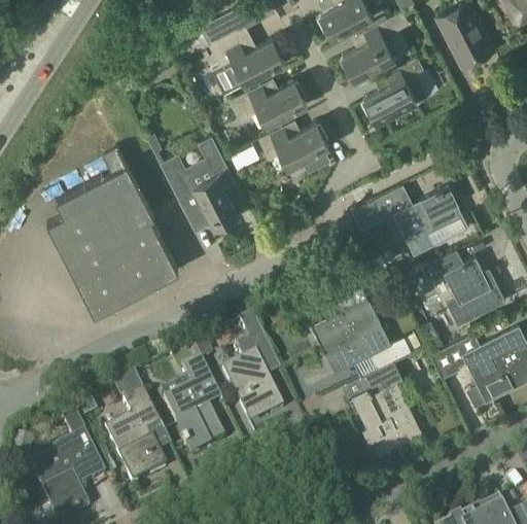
[(274,12),(267,0),(252,0),(262,19),(274,12)]
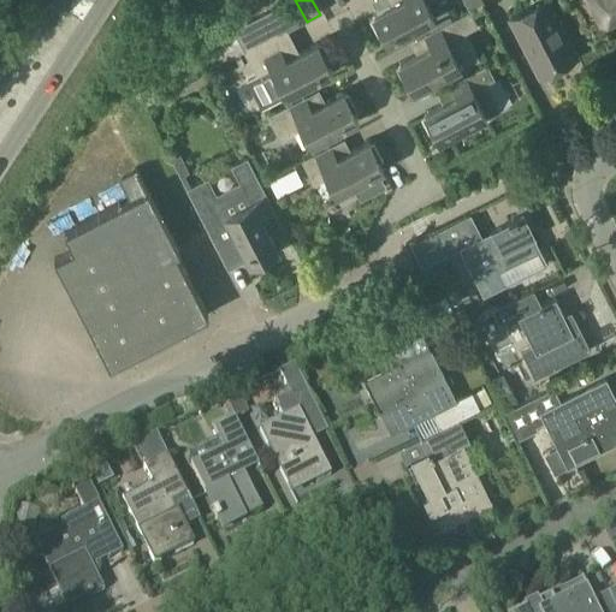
[(432,21),(424,3),(427,0),(402,0),(371,17),(385,45),(432,21)]
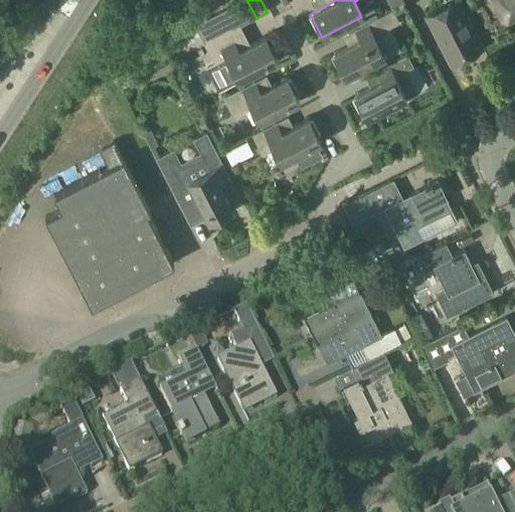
[(424,17),(450,65),(466,57),(463,51),(472,46),(462,28),(469,25),(457,0),(424,17)]
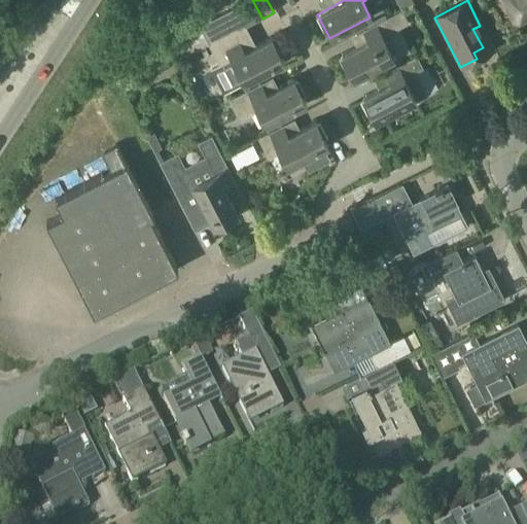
[(526,0),(503,0),(513,19),(526,10),(526,0)]
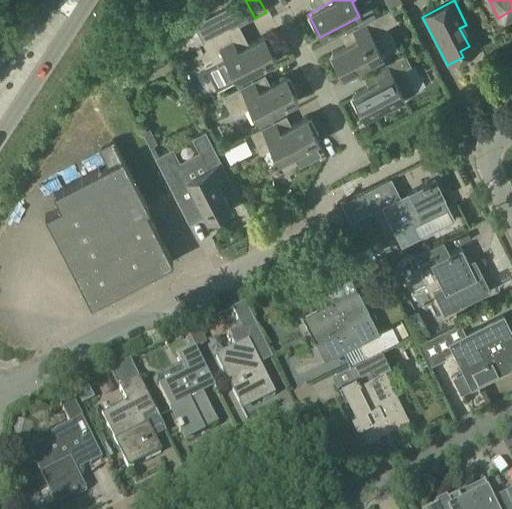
[(395,50),(383,28),(394,22),(388,10),(351,30),(356,41),(330,55),(342,78),(395,50)]
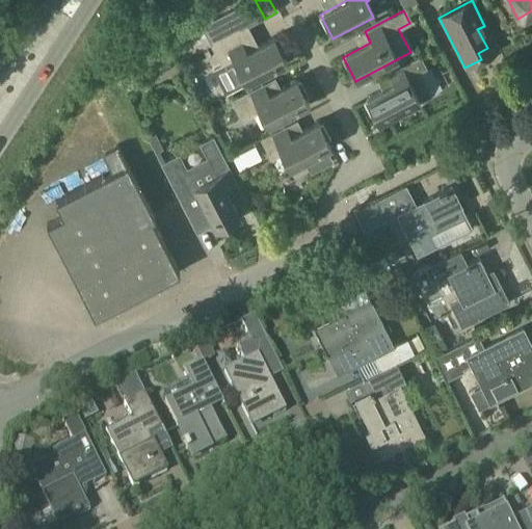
[(234,34),(247,28),(240,15),(214,27),(221,40),(234,33),(234,34)]
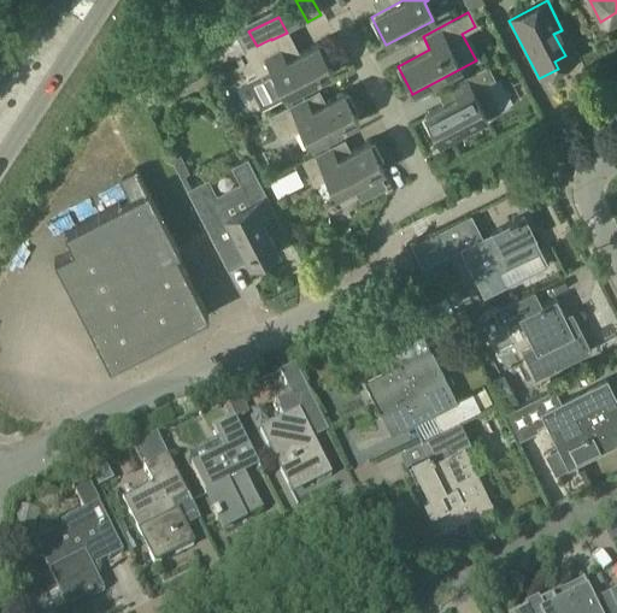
[(257,46),(244,53),(256,78),(246,83),(260,110),(283,99),(330,74),(316,46),(283,63),(271,40),(271,39),(257,46)]
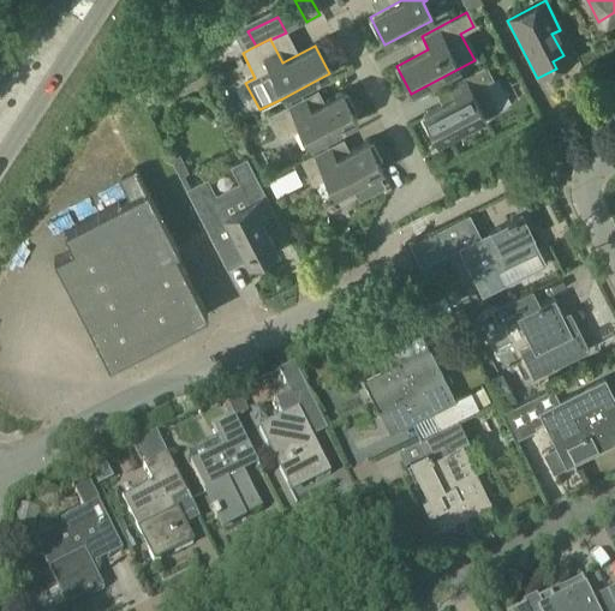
[(454,97),(422,114),(436,142),(483,118),(484,120),(497,114),(487,94),(482,84),(490,79),(483,66),(447,85),(454,97)]
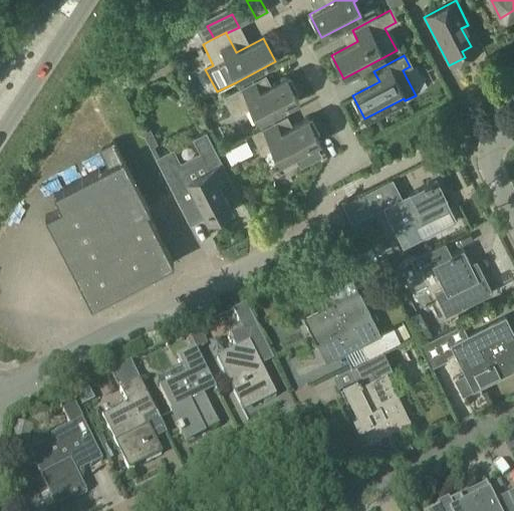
[(232,117),(239,114),(250,108),(258,122),(297,102),(284,79),(258,93),(252,82),(222,98),(232,117)]
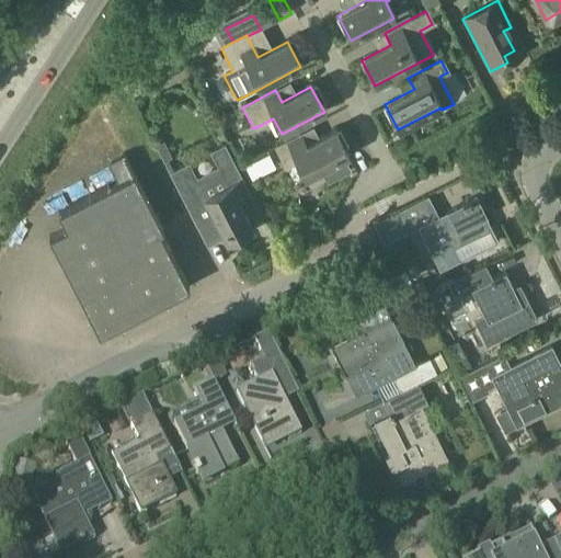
[(322,179),(319,171),(347,157),(334,132),(305,146),(299,135),(274,148),(285,169),(296,163),(305,179),(309,186),(322,179)]
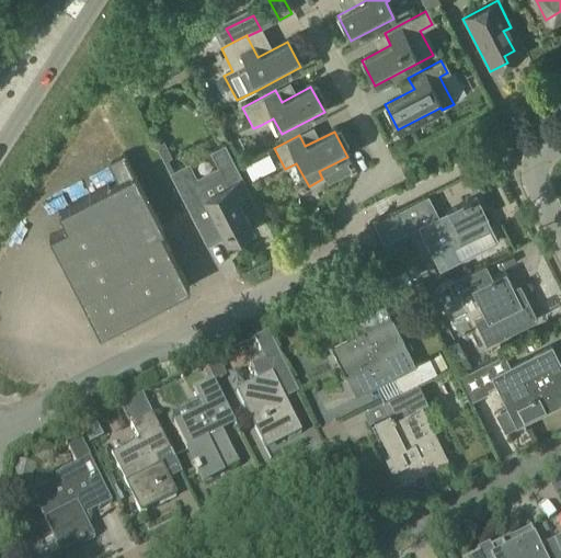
[(220,232),(226,242),(251,229),(237,202),(248,196),(222,147),(209,155),(218,169),(195,181),(187,166),(168,175),(203,242),(220,232)]
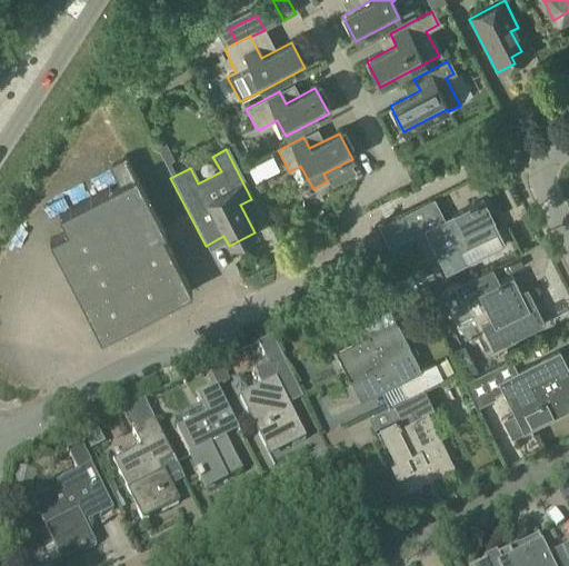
[(48,242),(100,341),(190,294),(161,237),(165,236),(123,159),(121,160),(121,161),(110,168),(119,186),(58,217),(66,232),(48,242)]
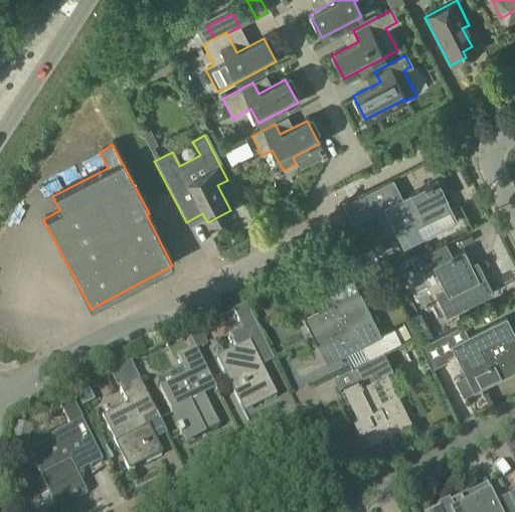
[(402,201),(393,182),(362,197),(373,218),(385,212),(403,250),(423,241),(418,229),(452,213),(438,184),(433,186),(433,184),(424,188),(424,190),(402,201)]
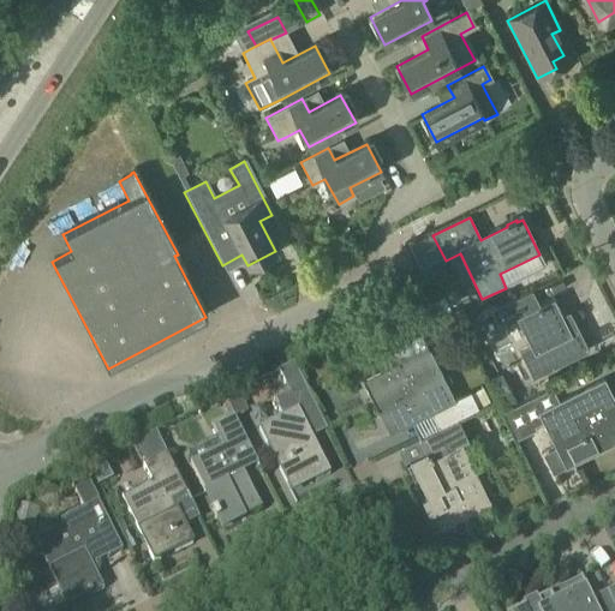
[(461,304),(455,293),(446,298),(452,309),(461,304)]
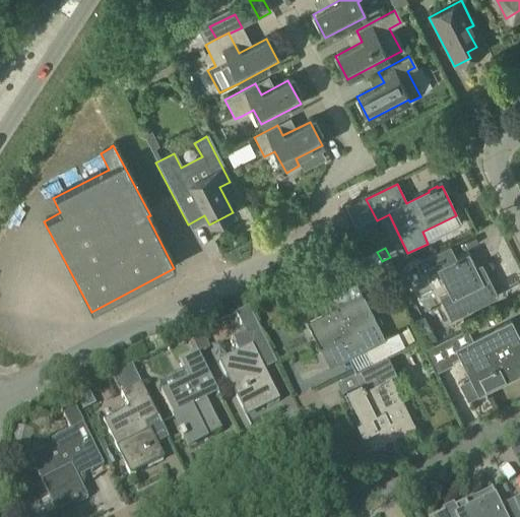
[(448,294),(439,298),(442,305),(451,323),(499,298),(486,274),(481,265),(475,268),(468,254),(456,260),(450,248),(420,263),(428,276),(437,271),(448,294)]
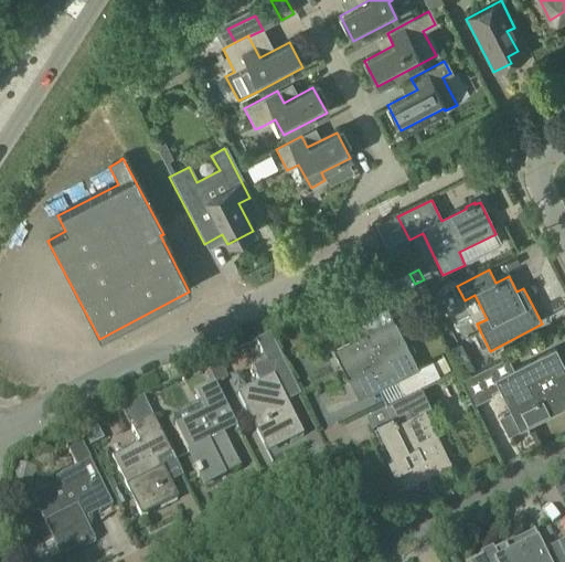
[(406,396),(422,389),(440,380),(433,366),(413,374),(390,328),(368,339),(366,337),(334,352),(359,402),(400,381),(406,396)]
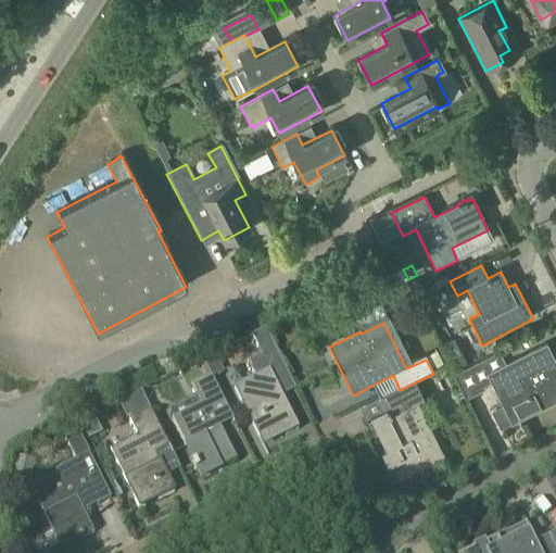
[(265,336),(250,342),(255,352),(269,346),(265,336)]
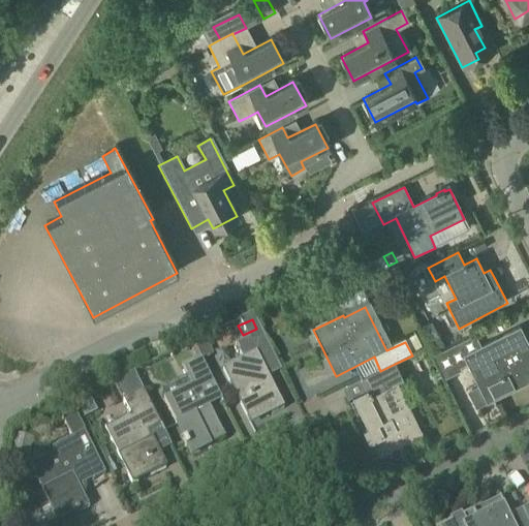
[(475,336),(432,357),(443,379),(455,374),(450,366),(465,359),(480,389),(487,403),(493,400),(528,381),(528,347),(521,330),(481,348),(475,336)]
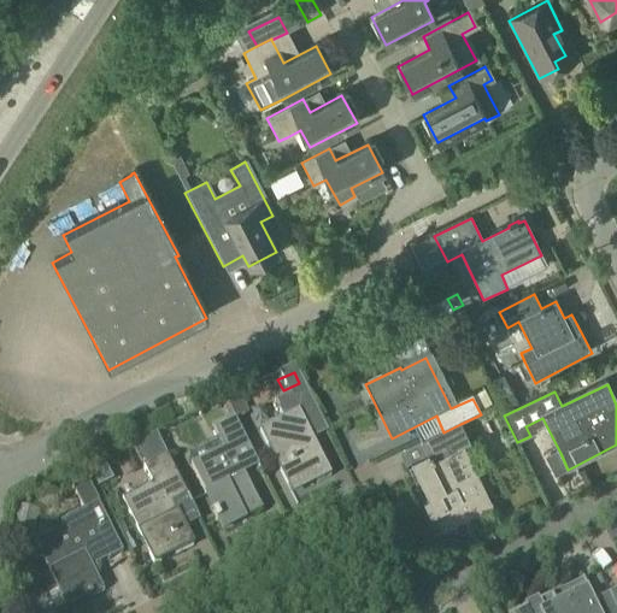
[(272,408),(282,426),(259,437),(289,499),(315,487),(316,489),(330,483),(307,437),(322,430),(304,394),(272,408)]
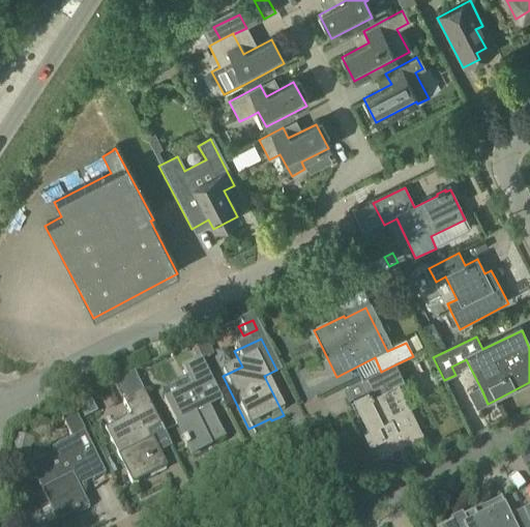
[(395,364),(381,372),(363,381),(369,391),(353,399),(369,430),(364,432),(371,445),(375,443),(377,446),(374,447),(380,460),(392,455),(391,451),(396,449),(394,443),(399,441),(400,442),(409,437),(405,430),(418,423),(399,384),(404,382),(395,364)]
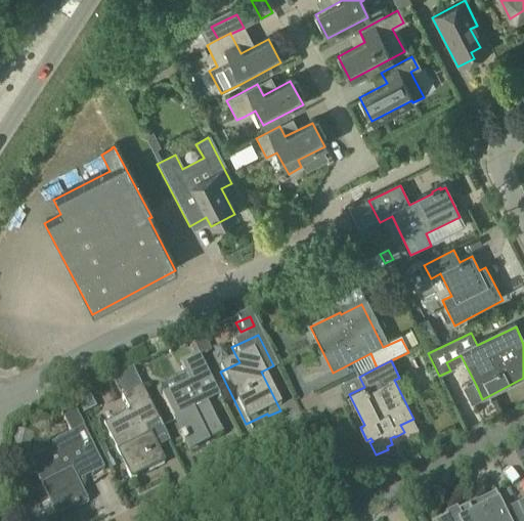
[(165,399),(160,402),(186,457),(220,440),(205,408),(218,402),(198,362),(179,372),(183,379),(160,391),(165,399)]
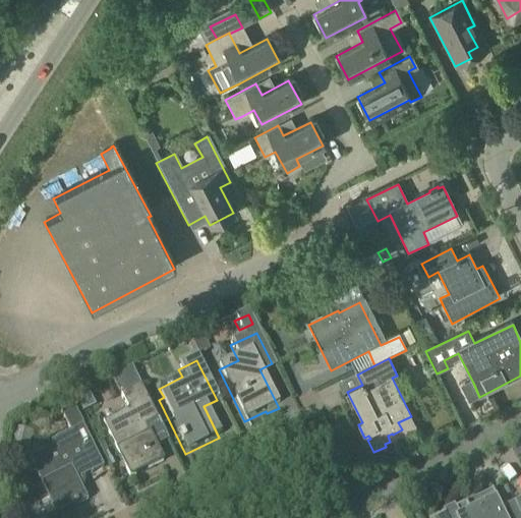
[(135,382),(130,372),(112,382),(116,391),(135,382)]
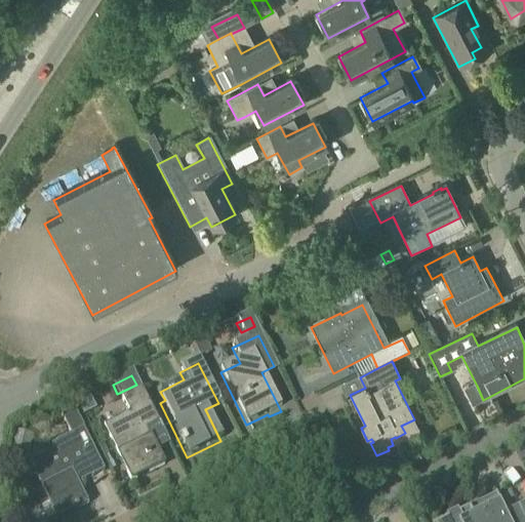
[(121,404),(128,418),(103,431),(129,486),(162,470),(146,435),(158,429),(140,394),(121,404)]
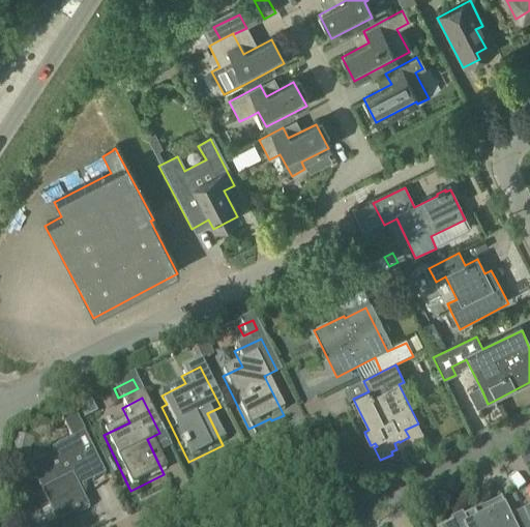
[(57,459),(29,473),(50,514),(39,519),(43,526),(62,526),(87,513),(76,491),(89,484),(91,488),(105,480),(83,439),(72,419),(60,426),(70,445),(54,454),(57,459)]
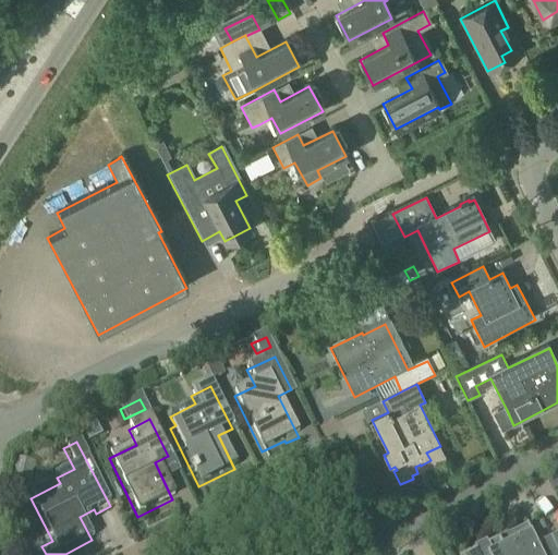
[(557,492),(557,481),(546,487),(550,496),(557,492)]
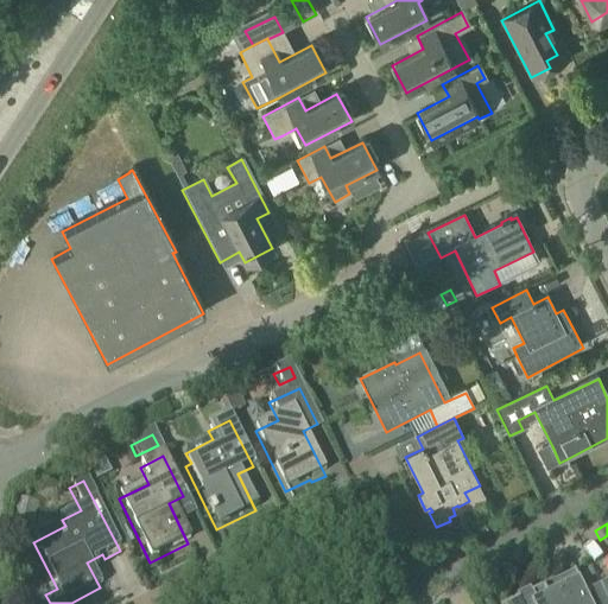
[(587,603),(574,577),(519,603),(587,603)]
